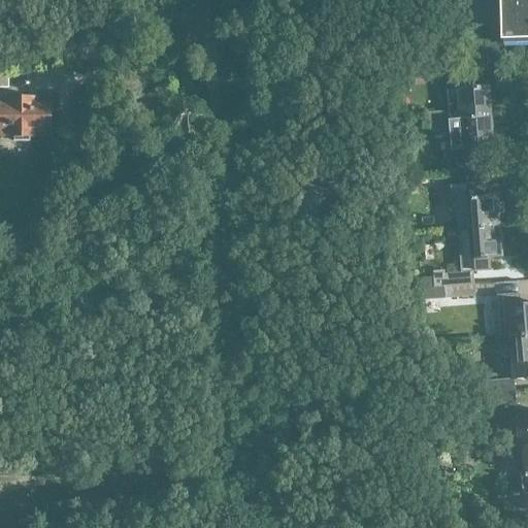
[(527,39),(527,0),(498,0),(499,40),(527,39)]
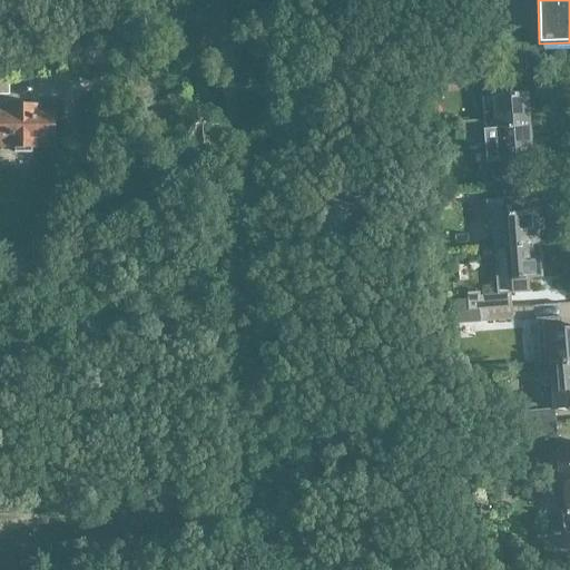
[(463,120),(464,131),(528,126),(526,92),(481,96),(482,119),(463,120)]
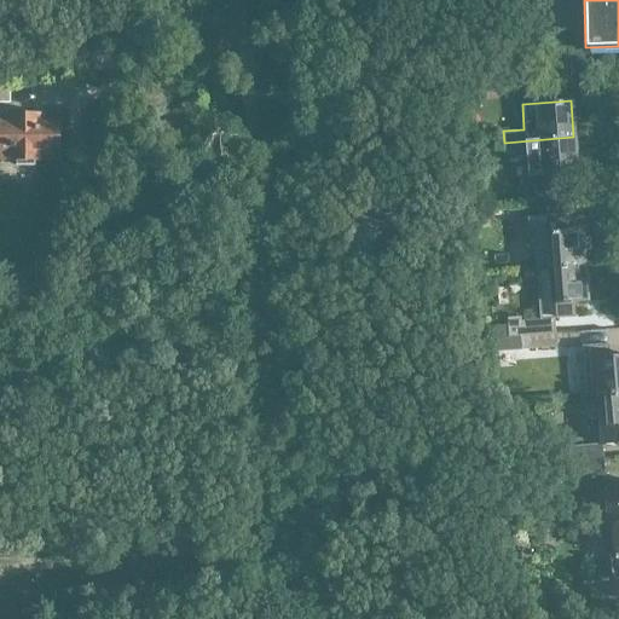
[(0,120),(0,158),(13,160),(13,166),(33,166),(33,160),(38,160),(38,154),(57,154),(57,120),(32,120),(32,114),(9,115),(9,120),(0,120)]
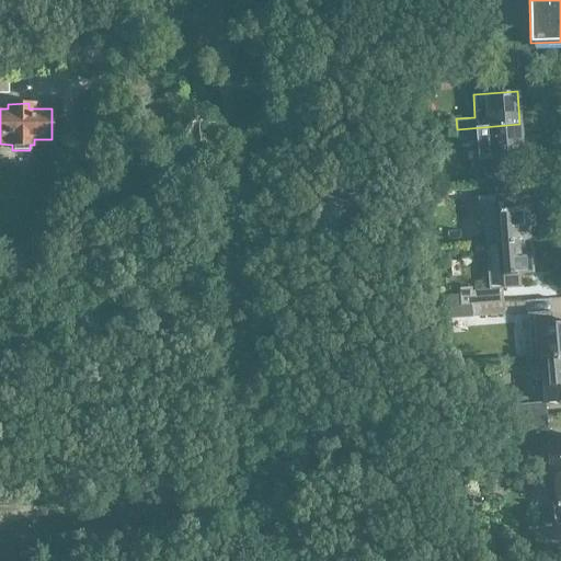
[(519,124),(457,129),(457,139),(472,138),(473,158),(479,158),(479,160),(483,159),(483,163),(476,163),(477,174),(484,174),(484,175),(512,173),(511,157),(522,156),(519,124)]
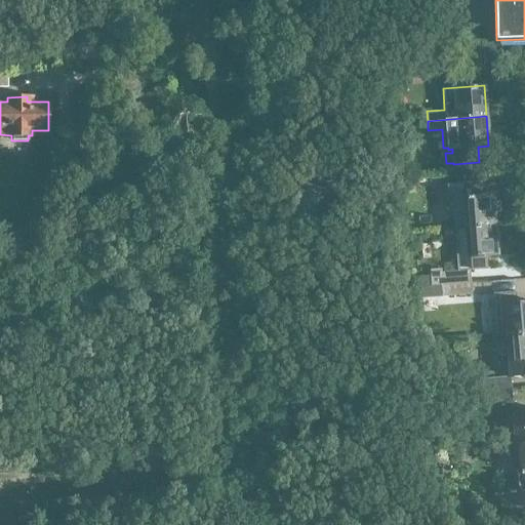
[(463,228),(494,226),(492,195),(482,196),(482,189),(506,187),(505,174),(479,176),(478,171),(458,173),(459,183),(438,185),(439,197),(447,196),(448,199),(453,199),(455,229),(463,228)]
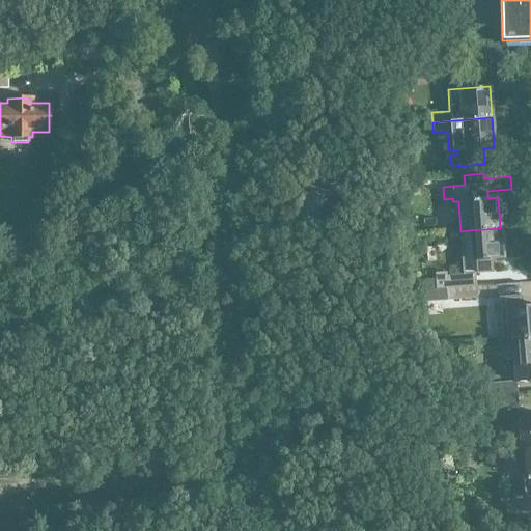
[(500,228),(469,230),(471,259),(476,259),(478,272),(494,271),(493,258),(502,257),(500,228)]
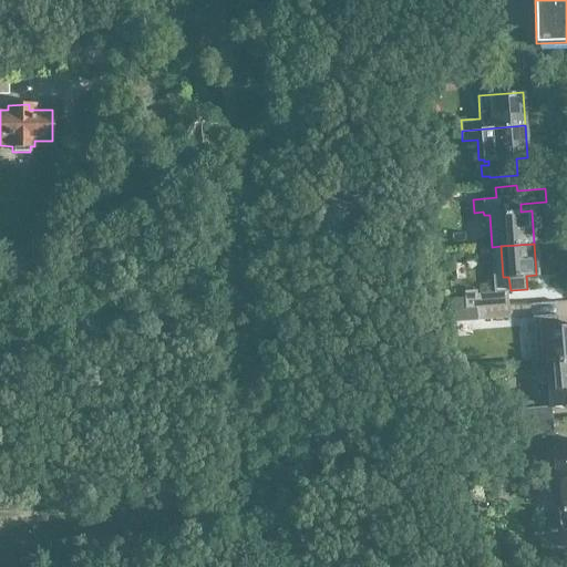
[(454,298),(455,309),(509,305),(508,291),(478,294),(477,290),(465,290),(466,297),(454,298)]
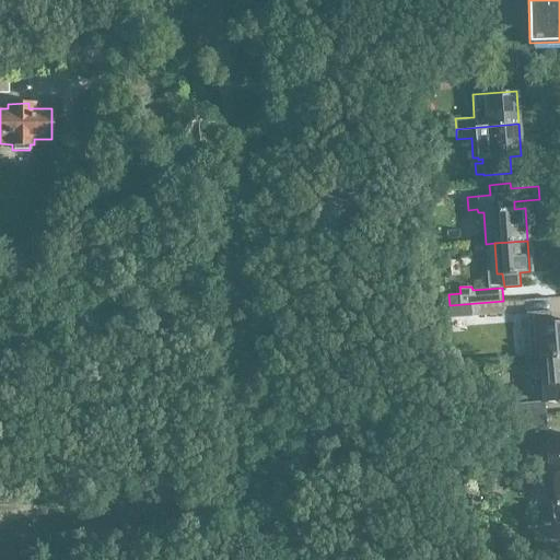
[(504,313),(503,301),(473,303),(474,316),(504,313)]
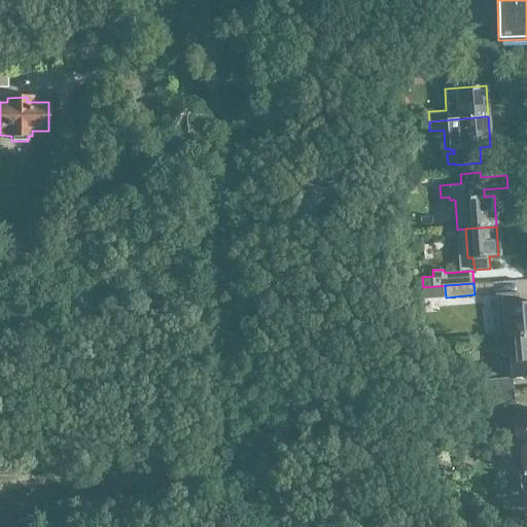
[(526,302),(505,305),(507,335),(526,332),(526,302)]
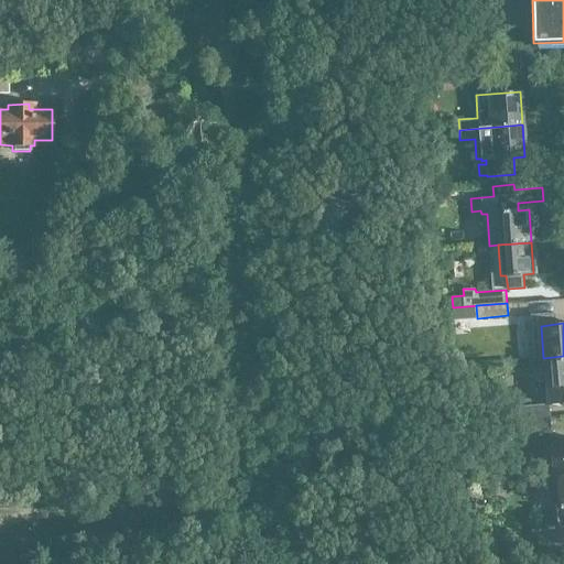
[(563,356),(543,358),(546,404),(563,402),(563,356)]
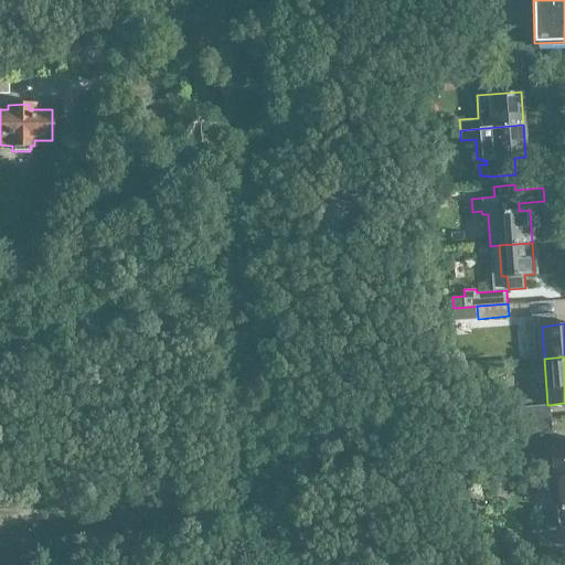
[(512,422),(552,418),(551,405),(507,408),(508,422),(512,422)]
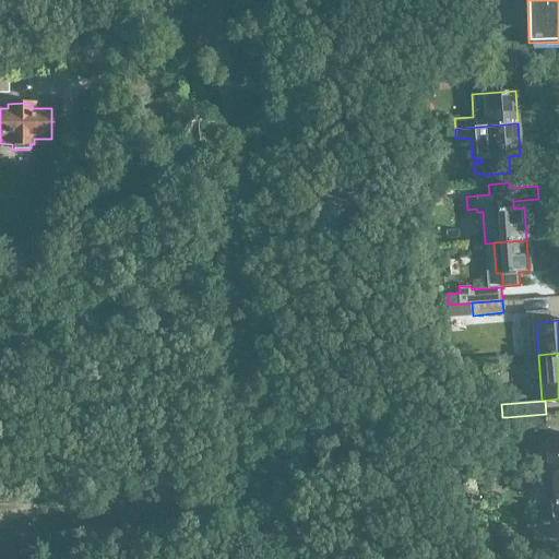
[(546,414),(507,417),(508,429),(547,427),(546,414)]
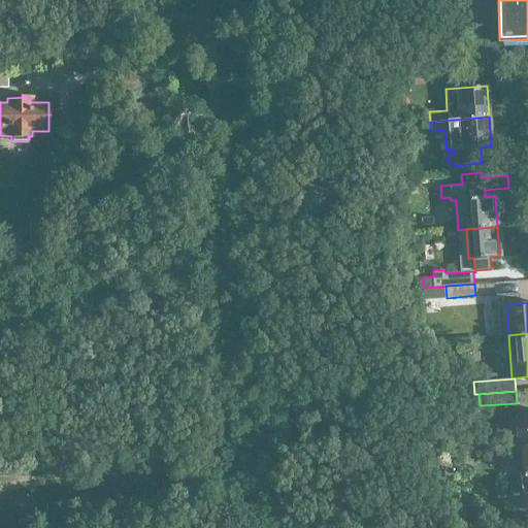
[(527,414),(517,415),(519,446),(527,444),(527,414)]
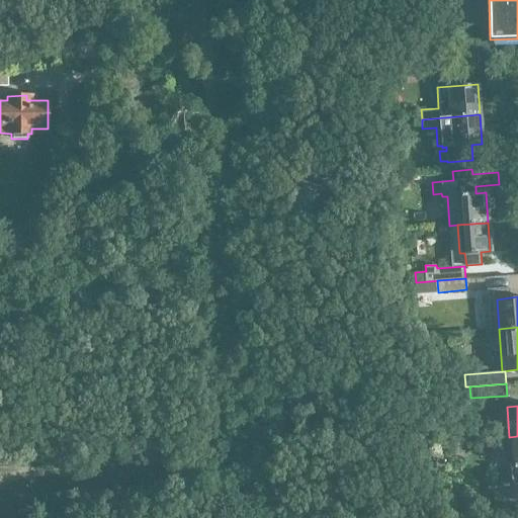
[(517,436),(509,437),(513,483),(517,482),(517,436)]
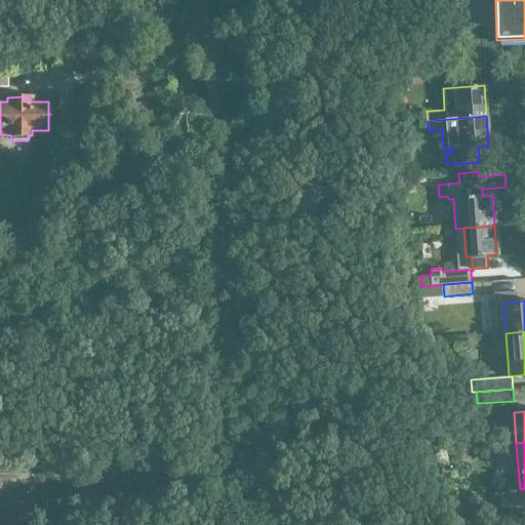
[(524,497),(500,499),(501,514),(524,512),(524,497)]
